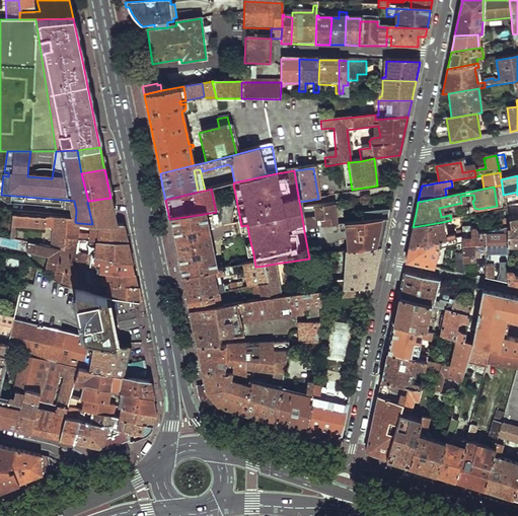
[(92,224),(92,227),(117,227),(114,210),(111,198),(88,201),(87,202),(92,224)]
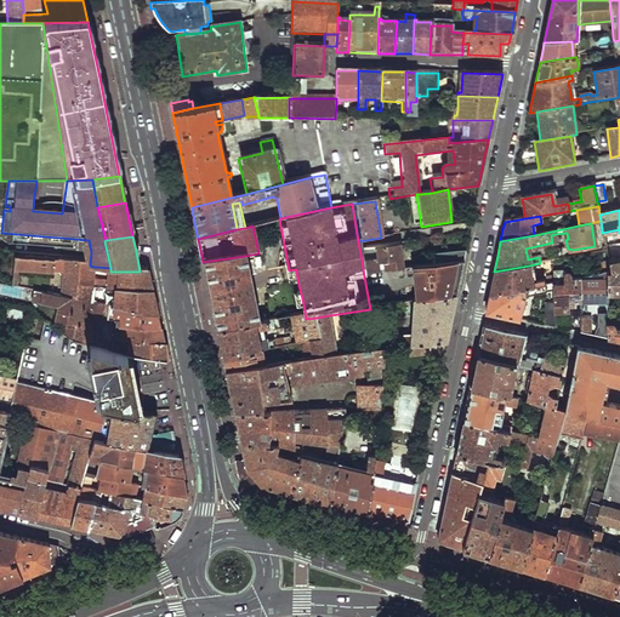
[(360,253),(364,276),(405,272),(400,247),(360,253)]
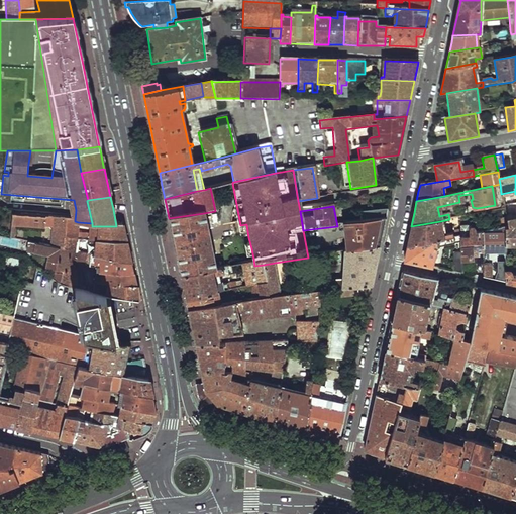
[(360,215),(362,222),(385,219),(387,211),(360,215)]
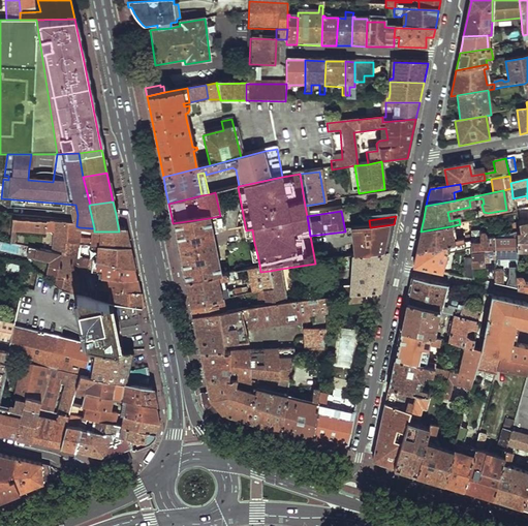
[(179,253),(185,282),(220,277),(209,218),(173,223),(179,253)]
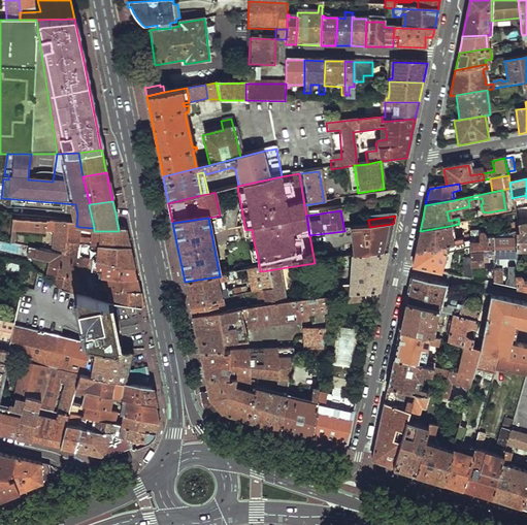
[(13,219),(9,245),(12,245),(15,230),(44,233),(45,229),(53,230),(51,254),(65,256),(66,242),(78,245),(78,235),(79,227),(76,226),(13,219)]
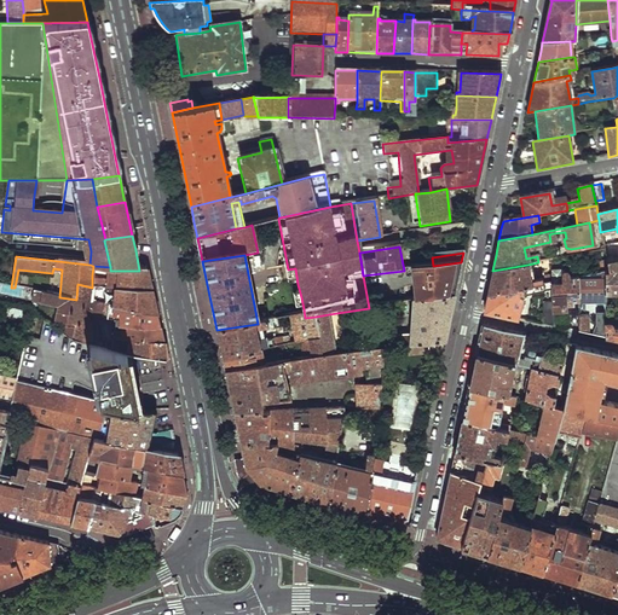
[(606,260),(607,270),(607,271),(617,270),(616,259),(606,260)]
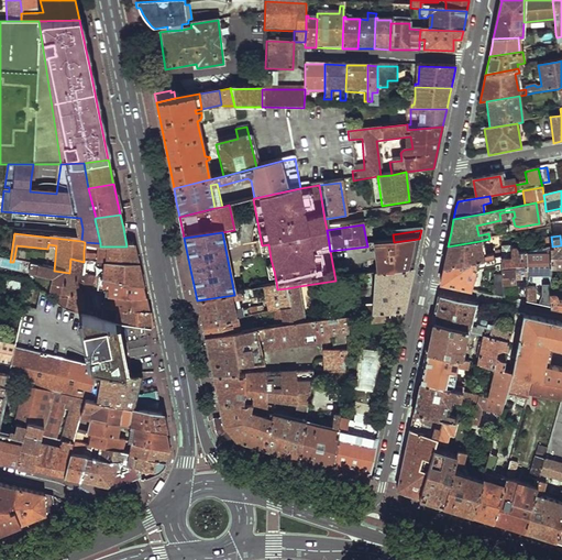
[(373,245),(377,275),(412,270),(416,255),(419,239),(394,242),(373,245)]
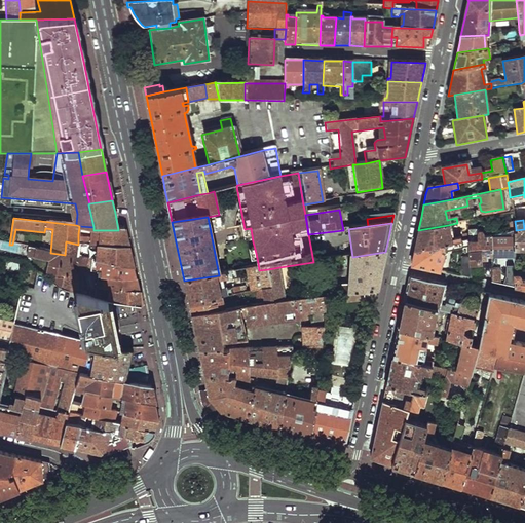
[(416,240),(413,251),(460,243),(459,238),(451,240),(448,225),(418,230),(416,240)]
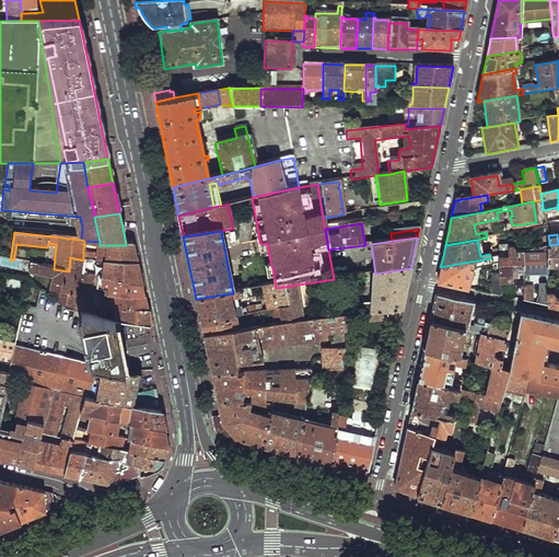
[(106,265),(137,264),(135,254),(132,245),(126,245),(100,245),(100,242),(84,241),(83,250),(106,253),(106,265)]
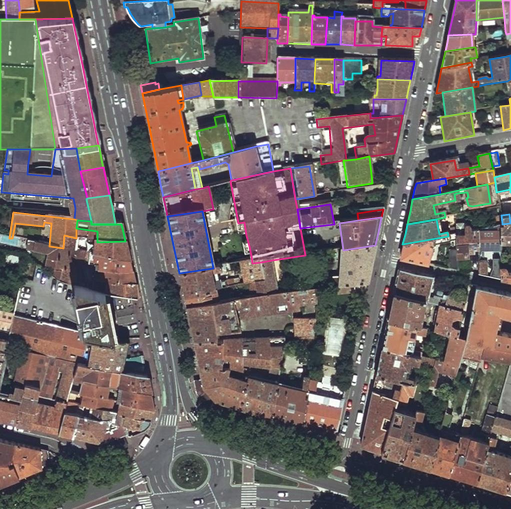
[(246,235),(244,222),(238,223),(236,224),(239,236),(246,235)]
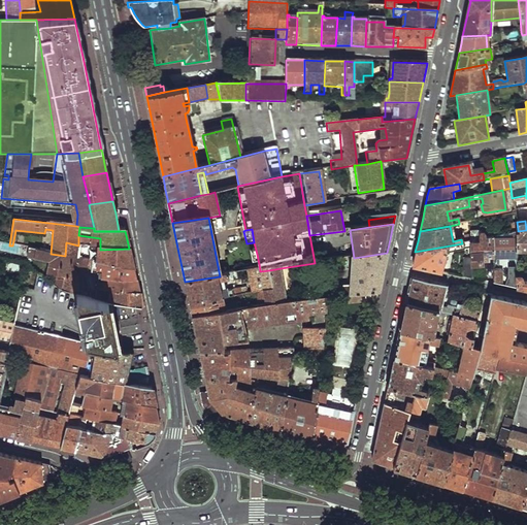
[(516,232),(516,253),(526,253),(526,229),(526,230),(518,231),(516,232)]
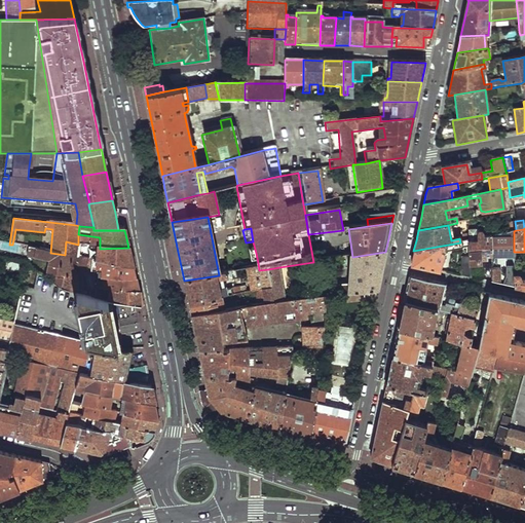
[(491,235),(491,258),(491,262),(497,262),(514,262),(514,252),(514,231),(505,232),(505,235),(500,236),(500,234),(491,235)]
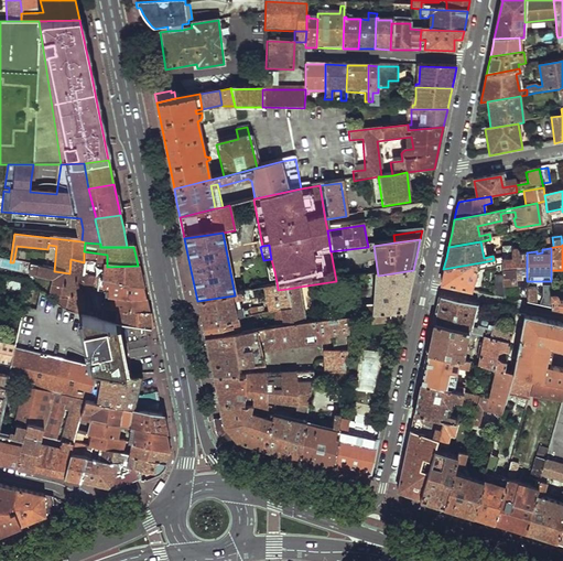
[(500,258),(501,272),(501,278),(501,283),(512,283),(512,280),(521,280),(521,277),(527,277),(527,252),(519,255),(519,257),(513,258),(513,256),(500,258)]
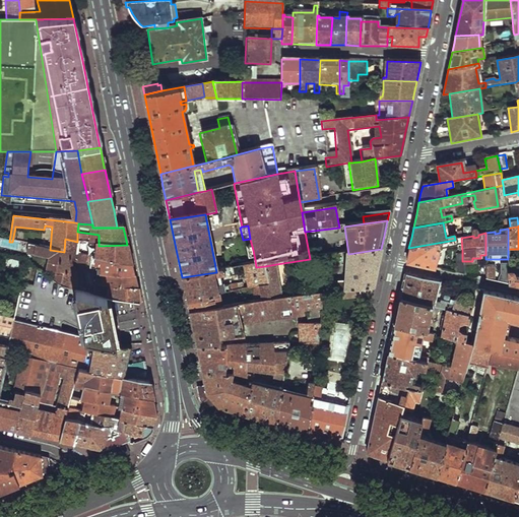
[(407,257),(405,264),(435,270),(439,250),(458,246),(458,251),(462,251),(461,238),(455,240),(408,248),(407,257)]
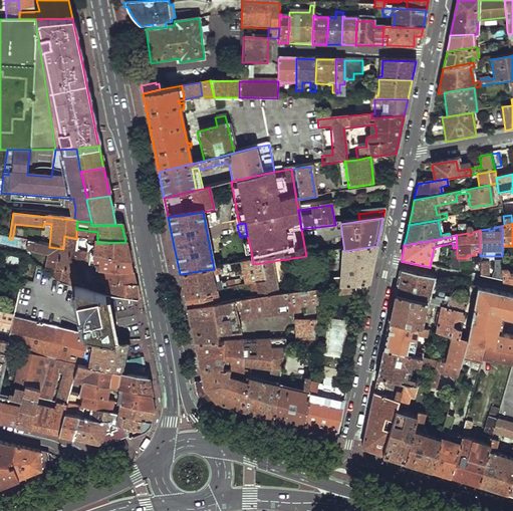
[(64,236),(63,249),(75,252),(76,241),(79,242),(80,239),(76,239),(64,236)]
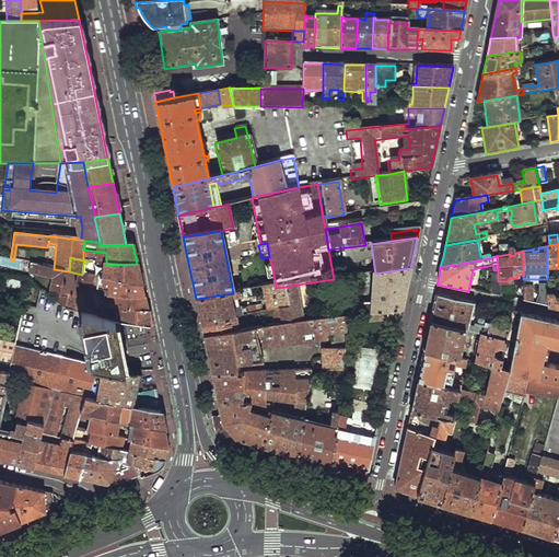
[(28,264),(26,273),(53,279),(49,292),(68,298),(67,300),(57,298),(56,303),(67,312),(80,316),(86,317),(86,314),(92,290),(94,291),(97,277),(82,275),(69,271),(54,269),(28,264)]
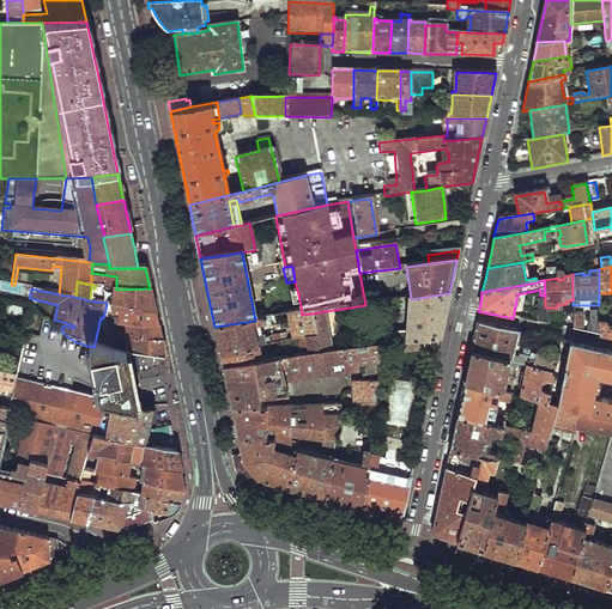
[(114,290),(113,304),(156,312),(152,300),(150,288),(116,290),(114,290)]
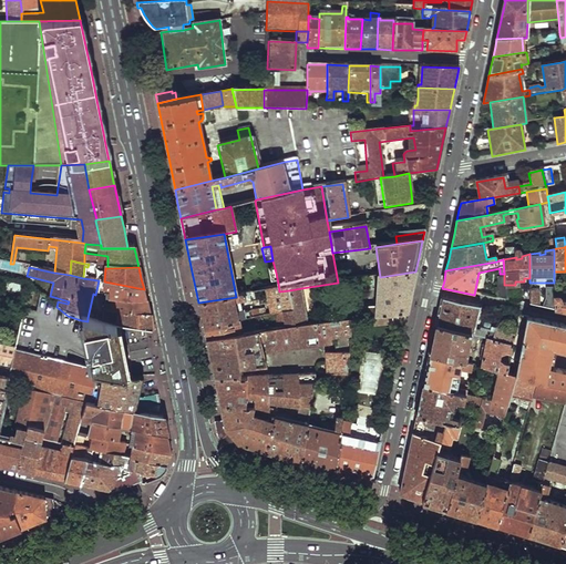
[(378,277),(376,309),(363,310),(362,320),(390,318),(407,316),(415,272),(380,277),(378,277)]
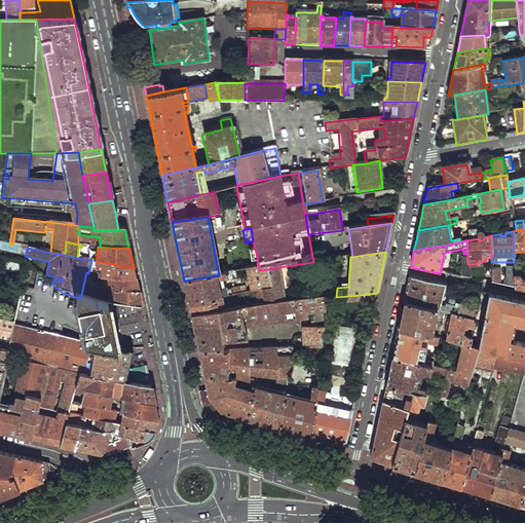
[(249,254),(251,266),(258,264),(258,263),(256,253),(249,254)]
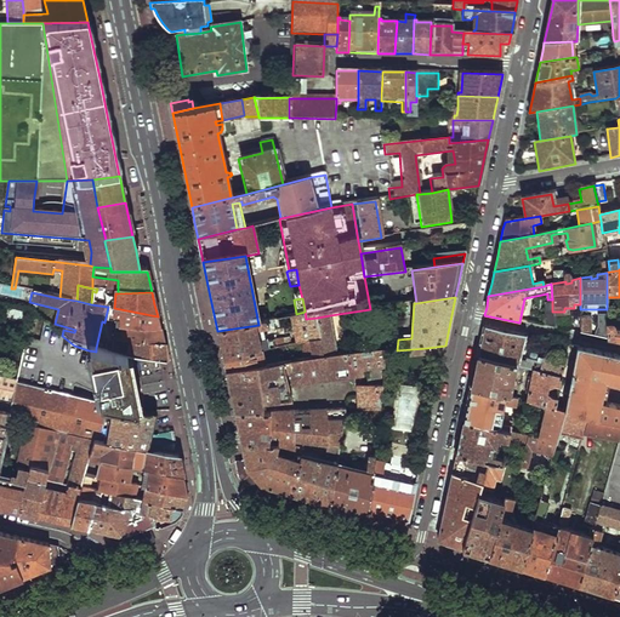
[(108,307),(104,323),(113,324),(114,316),(121,318),(119,327),(128,327),(160,330),(159,323),(158,316),(114,308),(108,307)]
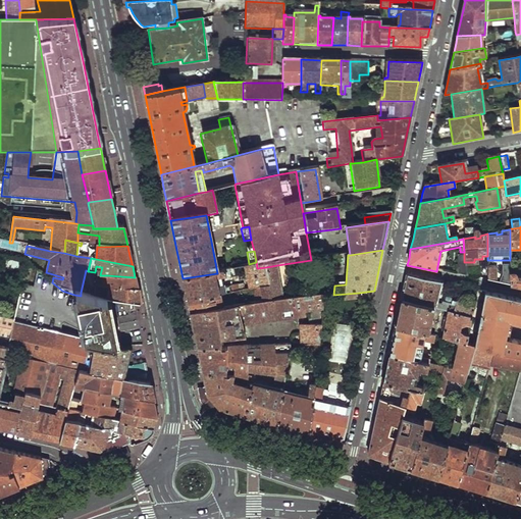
[(269,290),(271,303),(282,302),(281,292),(283,292),(280,274),(278,274),(277,265),(266,267),(269,290)]
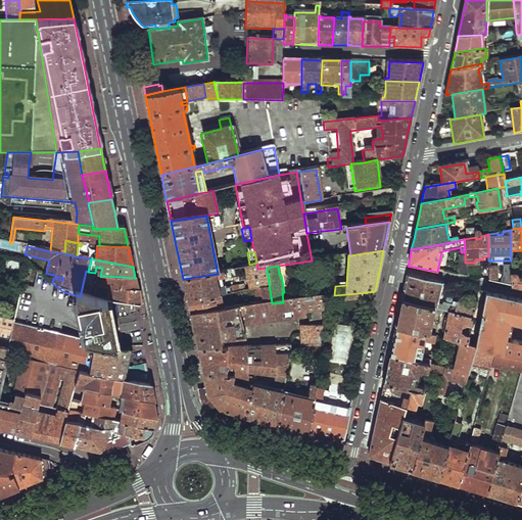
[(246,270),(250,293),(270,290),(267,268),(257,269),(246,270)]
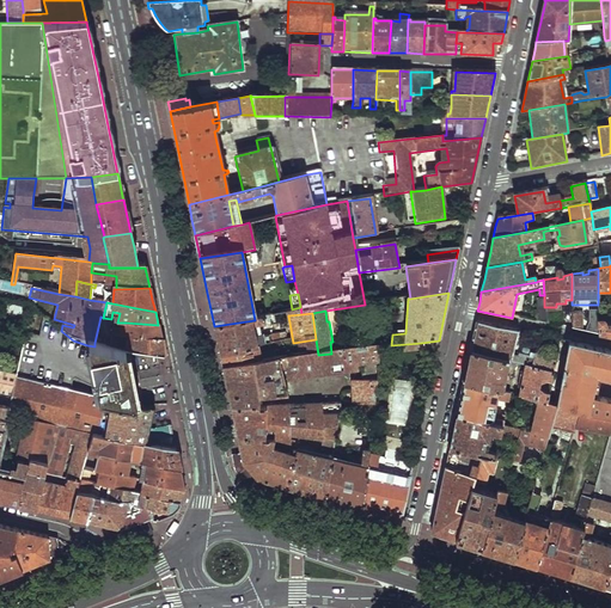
[(588,324),(586,333),(597,336),(598,324),(598,313),(588,313),(588,324)]
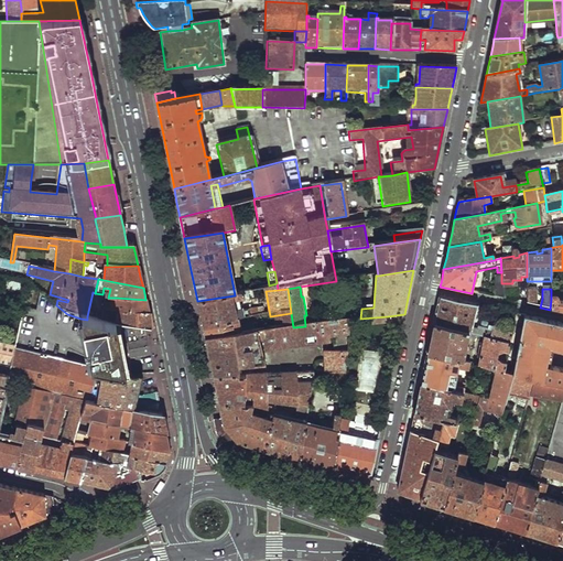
[(526,291),(526,305),(536,308),(536,291),(533,291),(526,291)]
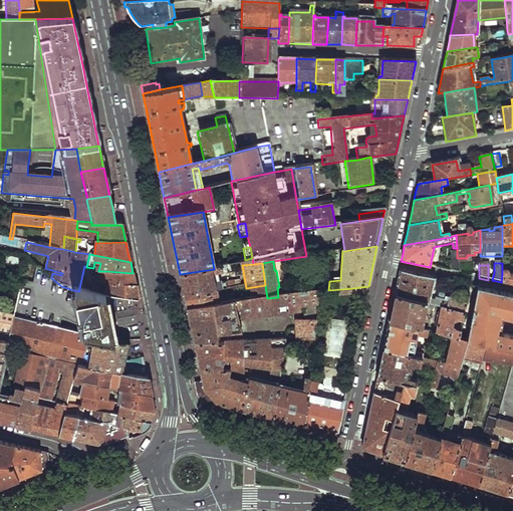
[(182,286),(185,298),(217,293),(226,291),(225,285),(218,286),(215,287),(213,275),(216,275),(228,273),(227,267),(214,269),(180,274),(182,286)]
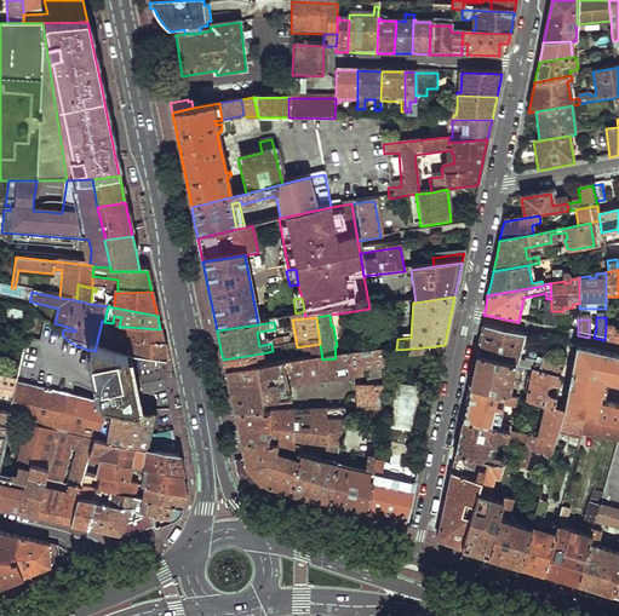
[(127,327),(126,341),(162,344),(161,335),(160,329),(127,327)]
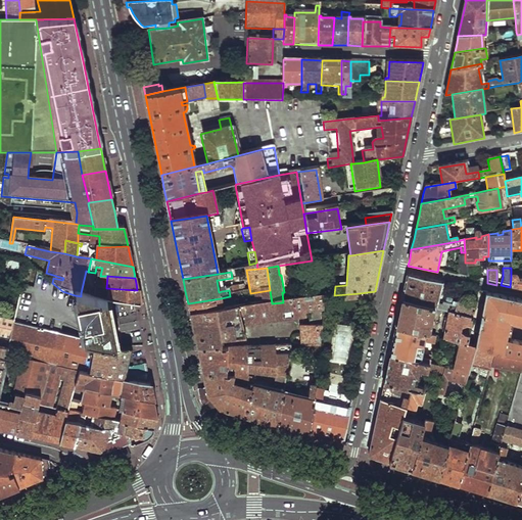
[(404,291),(401,302),(434,311),(437,306),(442,285),(407,277),(404,291)]
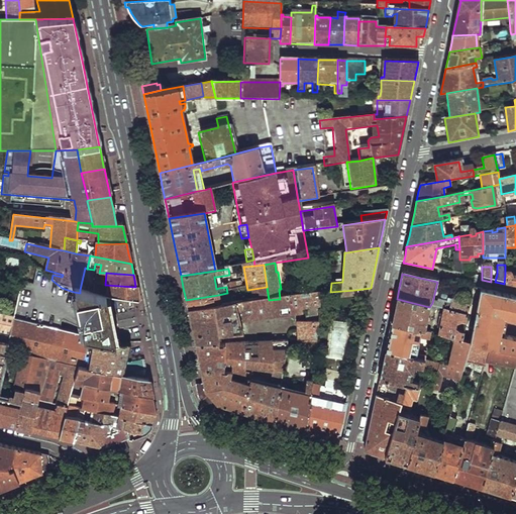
[(505,274),(504,284),(515,286),(515,276),(511,276),(510,274),(505,274)]
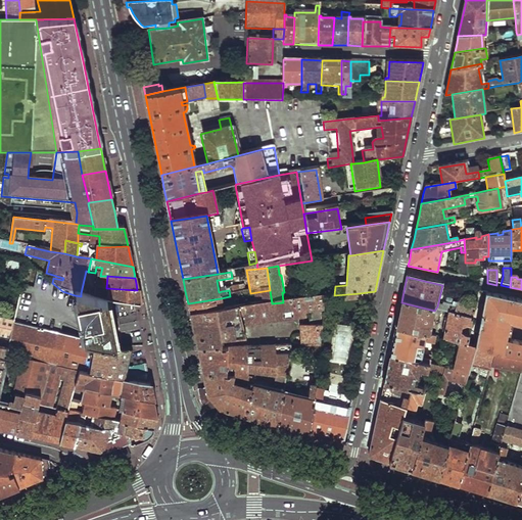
[(95,287),(94,298),(107,300),(139,305),(138,297),(137,290),(106,288),(95,287)]
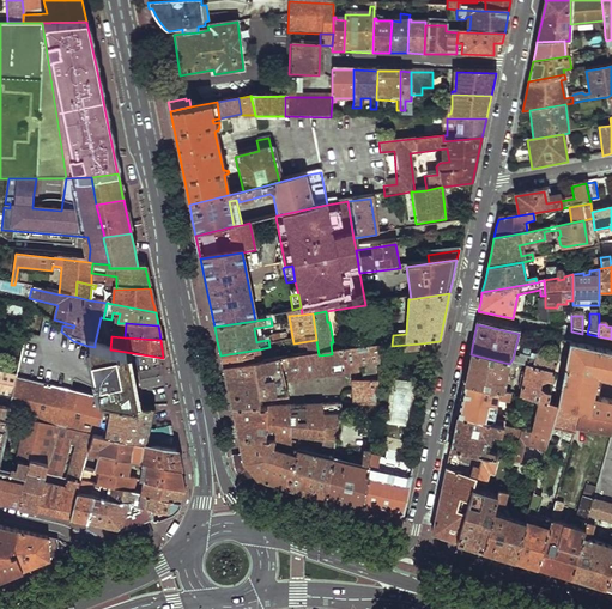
[(268,340),(270,347),(288,345),(286,338),(268,340)]
